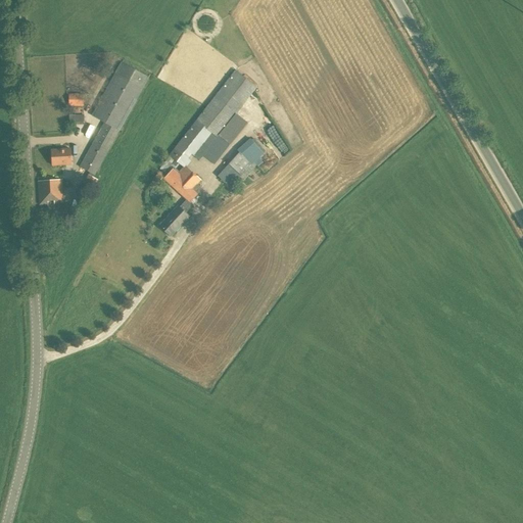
[(92,182),(95,176),(149,78),(122,62),(91,116),(103,123),(80,168),(89,173),(86,179),(92,182)]
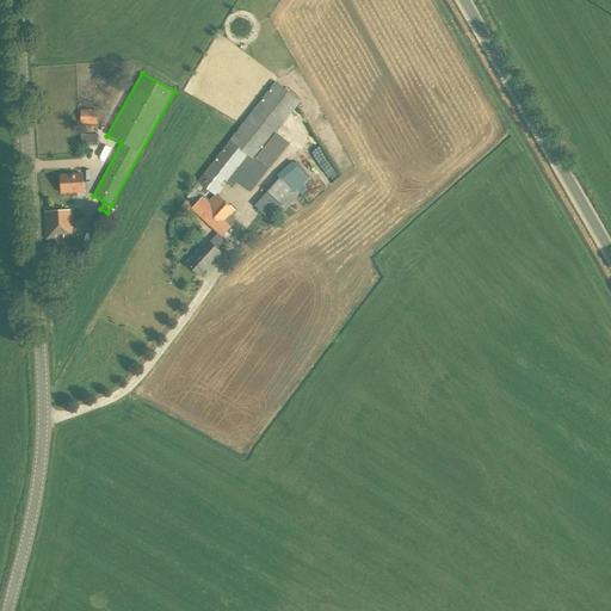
[(251,192),(289,143),(276,133),(301,102),(275,81),(197,181),(214,195),(215,192),(218,195),(222,189),(220,186),(224,181),(233,187),(238,181),(251,192)]
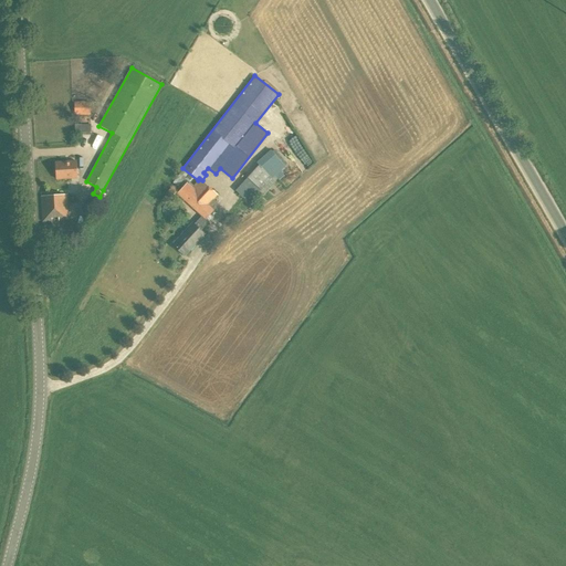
[(90,105),(90,102),(74,102),(74,115),(91,115),(91,112),(93,112),(93,105),(90,105)]
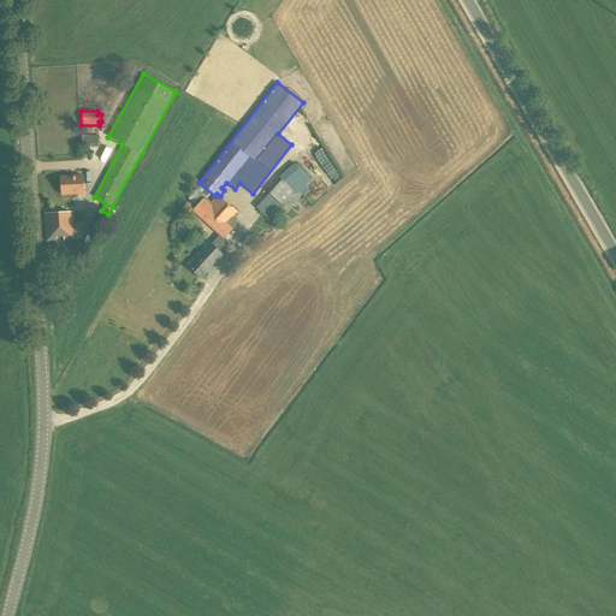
[(81,147),(101,147),(101,135),(81,135),(81,147)]
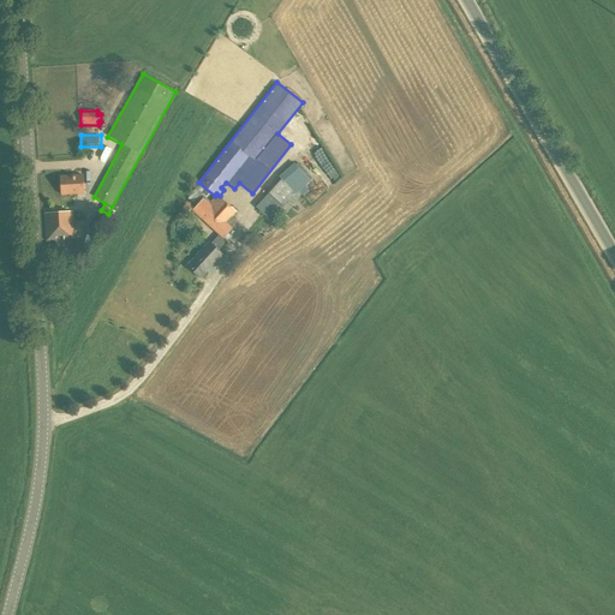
[(303,196),(309,190),(305,185),(310,180),(294,162),(279,177),(281,179),(256,207),(270,221),(294,195),(298,191),(303,196)]
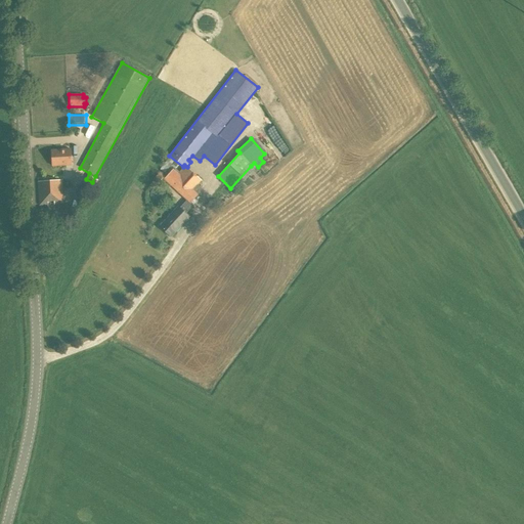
[(59,172),(59,166),(72,165),(71,148),(50,150),(51,167),(53,167),(53,172),(36,173),(37,186),(38,186),(39,205),(48,205),(48,202),(54,202),(54,204),(62,204),(60,172),(59,172)]
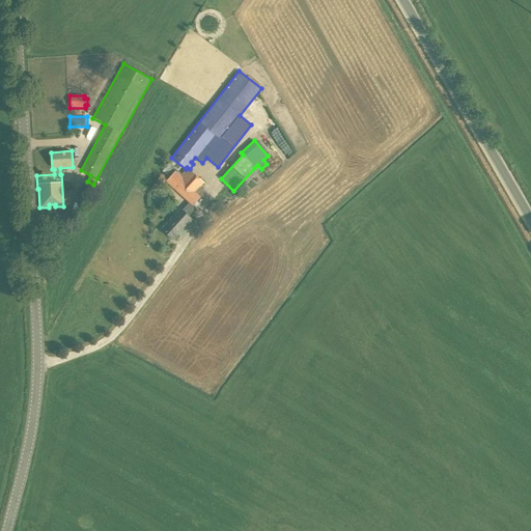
[(203,183),(188,168),(180,176),(175,171),(167,182),(190,202),(182,210),(180,208),(162,229),(173,240),(192,220),(189,216),(196,208),(193,205),(205,192),(200,187),(203,183)]
